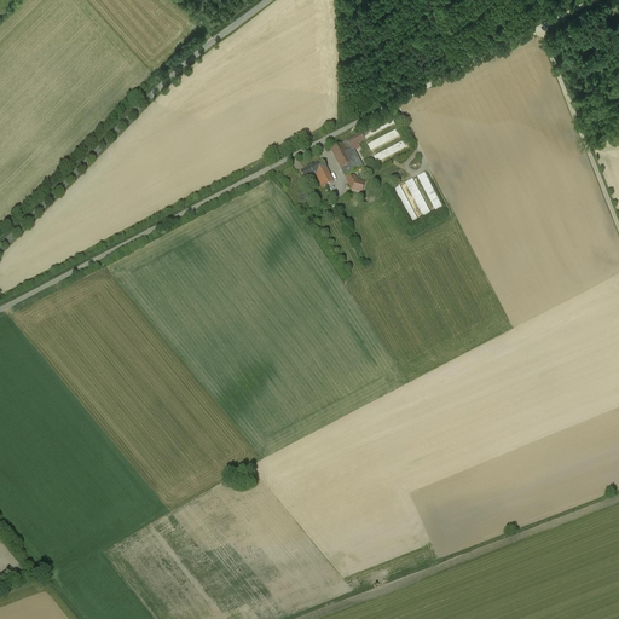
[(394,116),(362,133),(366,140),(398,123),(394,116)]
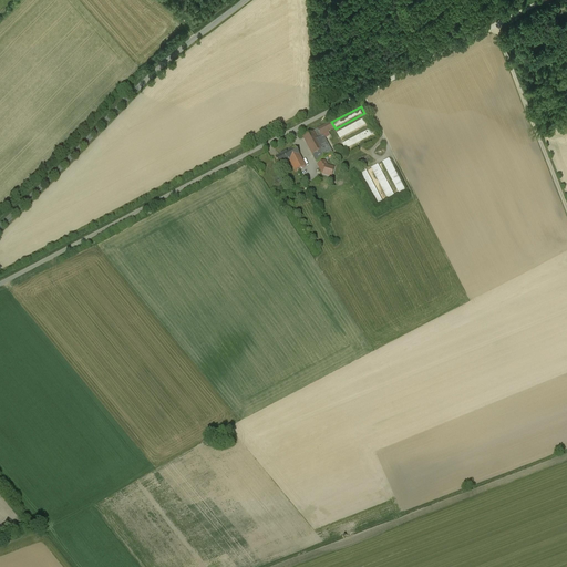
[(368,117),(337,133),(340,140),(371,124),(368,117)]
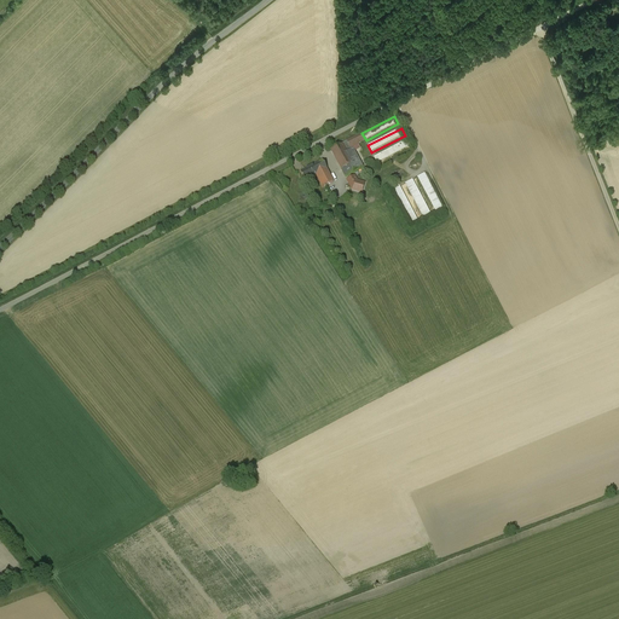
[(352,148),(365,140),(363,134),(331,150),(346,178),(363,168),(352,148)]
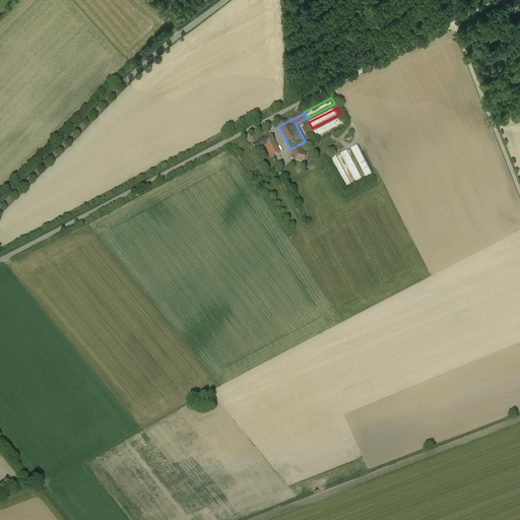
[(341,118),(314,132),(317,138),(345,123),(341,118)]
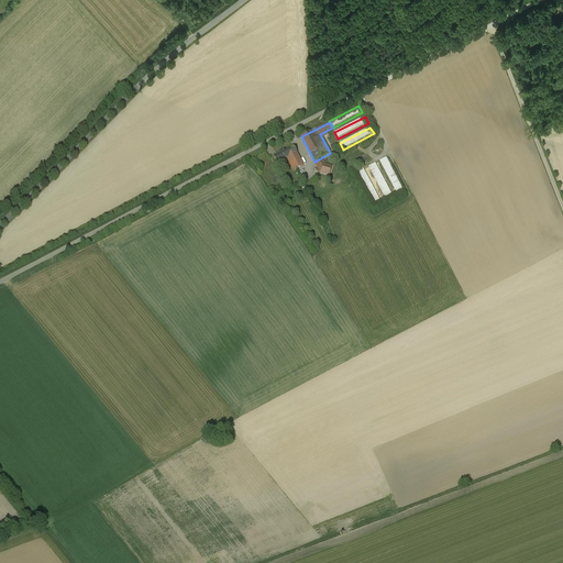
[(278,166),(288,161),(298,155),(293,146),(273,157),(278,166)]
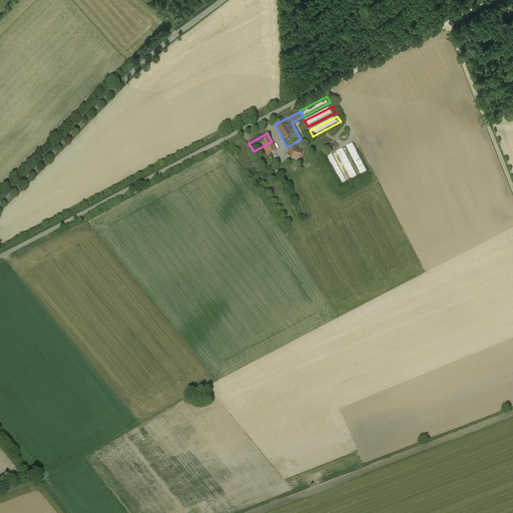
[(277,152),(272,141),(263,146),(268,156),(277,152)]
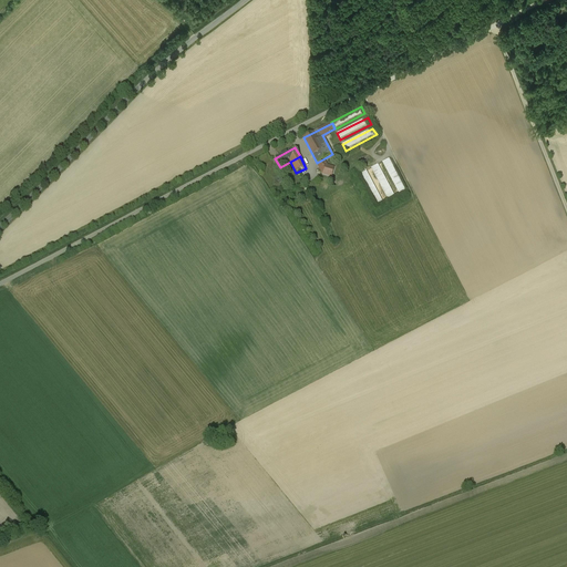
[(406,192),(389,160),(382,163),(400,196),(406,192)]
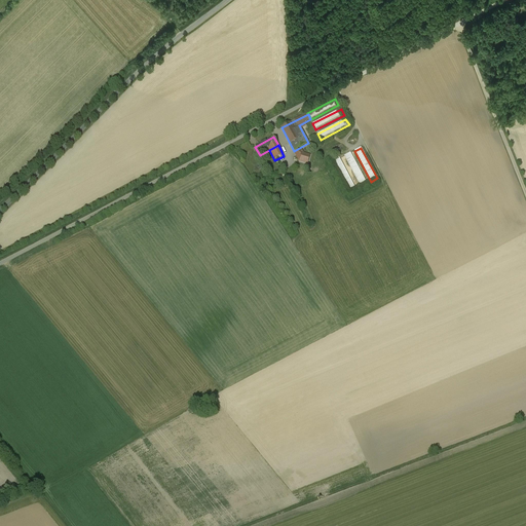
[(304,154),(302,150),(294,154),(299,162),(307,164),(310,156),(304,154)]
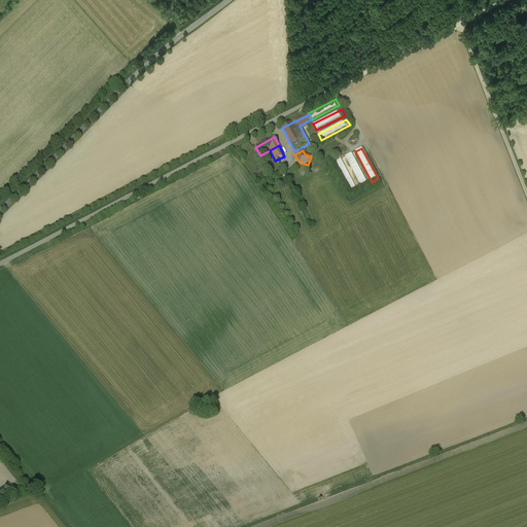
[(367,184),(351,153),(345,156),(361,187),(367,184)]
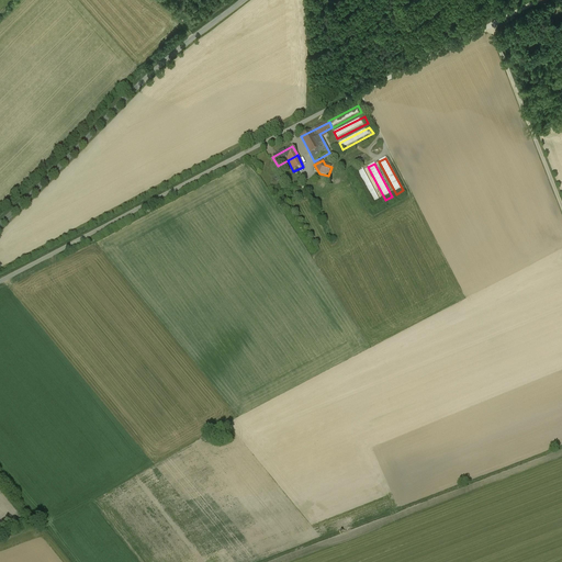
[(381,202),(362,168),(356,172),(374,206),(381,202)]
